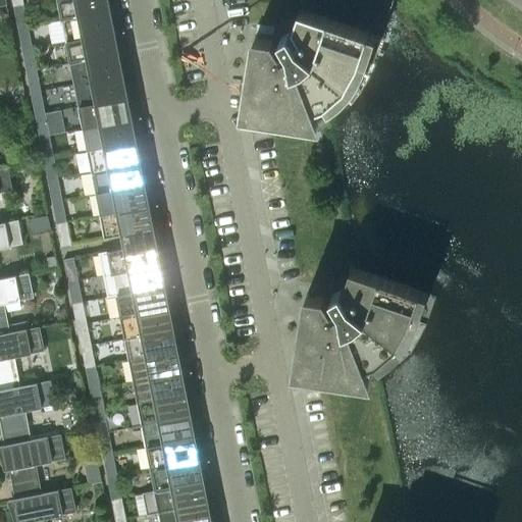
[(57,0),(61,19),(108,10),(108,11),(110,11),(109,10),(112,9),(109,0),(57,0)]
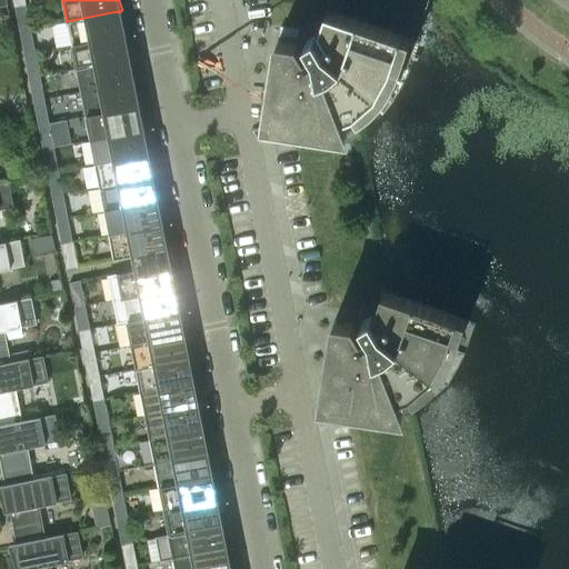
[(27,10),(17,12),(20,30),(31,28),(27,10)]
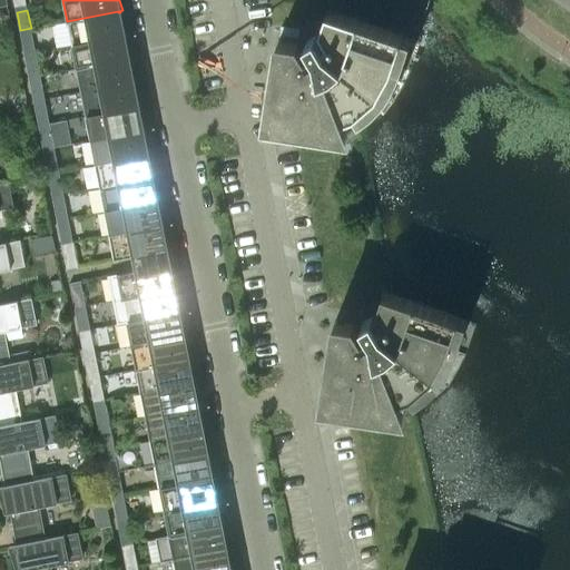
[(118,11),(67,21),(71,45),(123,35),(123,37),(125,36),(124,35),(127,33),(123,10),(119,11),(120,12),(118,12),(118,11)]
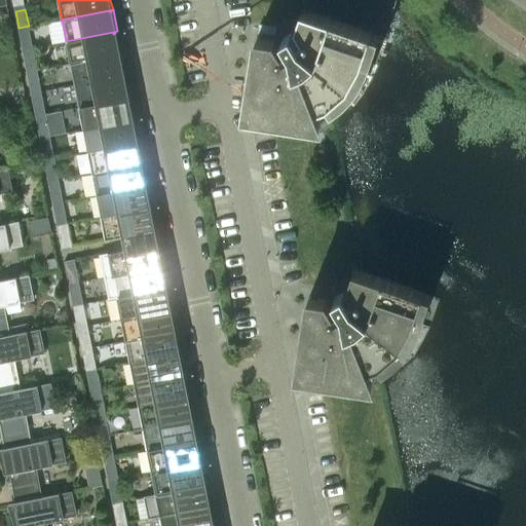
[(367,71),(370,63),(363,61),(372,33),(302,9),(297,26),(299,31),(293,34),(292,32),(283,38),(284,40),(277,43),(275,39),(257,36),(247,105),(275,109),(273,117),(306,122),(303,113),(329,103),(348,86),(354,91),(360,83),(367,71)]
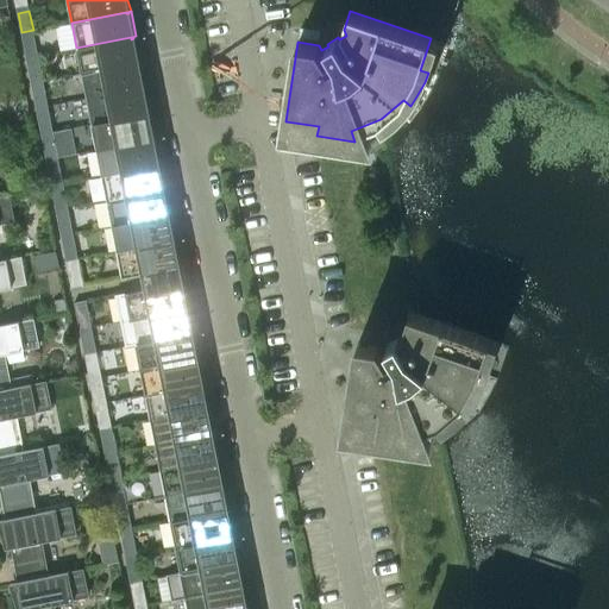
[(33,30),(22,32),(25,52),(37,50),(33,30)]
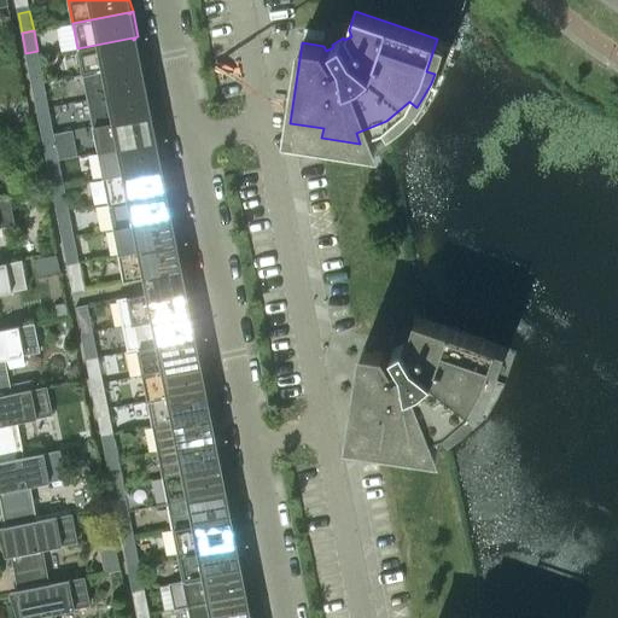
[(133,38),(77,48),(82,74),(138,63),(138,65),(140,64),(140,63),(143,63),(138,36),(134,38),(135,39),(133,40),(133,38)]
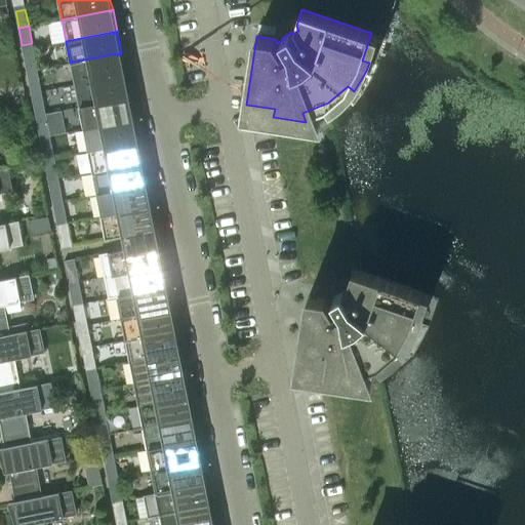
[(34,53),(24,55),(27,72),(37,70),(34,53)]
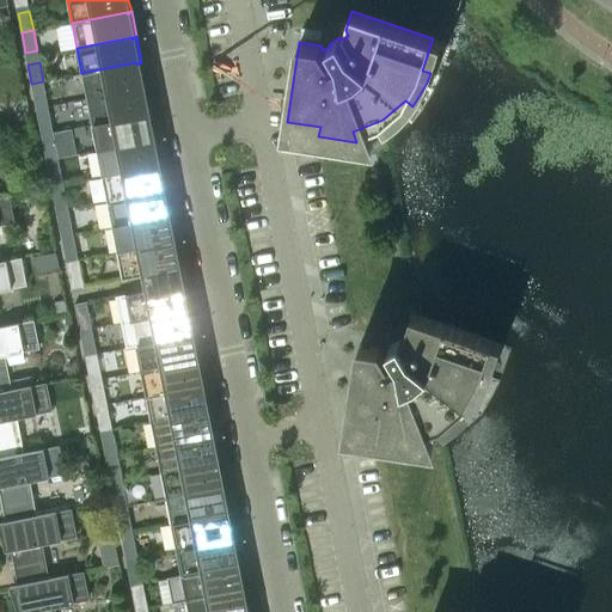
[(136,62),(81,73),(87,99),(141,89),(141,90),(144,89),(144,87),(146,87),(141,62),(139,62),(139,63),(136,65),(136,62)]
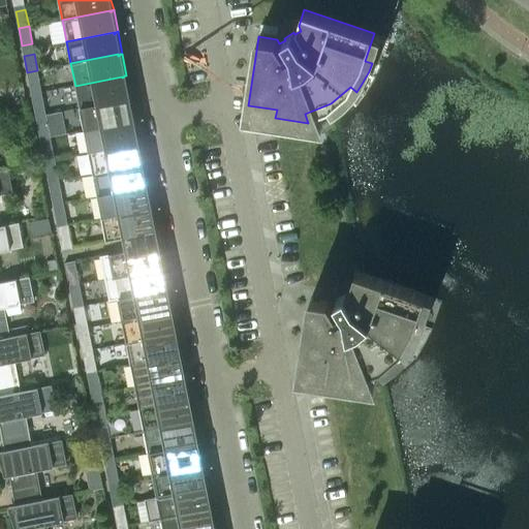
[(37,70),(27,72),(30,89),(40,87),(37,70)]
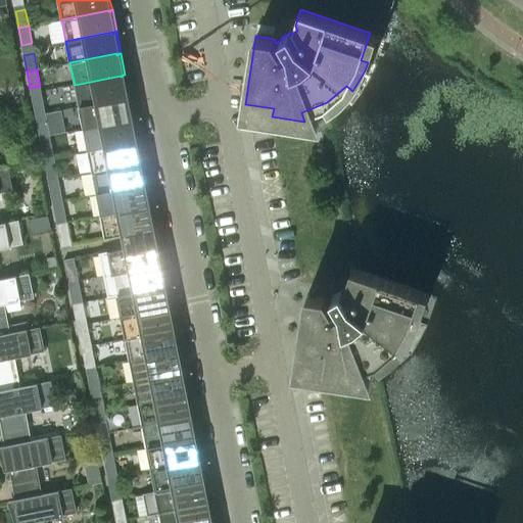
[(121,76),(75,85),(79,106),(125,97),(126,99),(128,98),(127,97),(129,96),(125,75),(123,75),(123,76),(121,77),(121,76)]
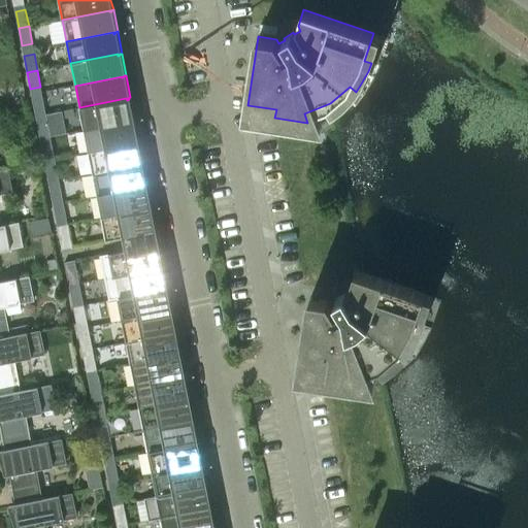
[(42,97),(32,99),(36,117),(45,114),(42,97)]
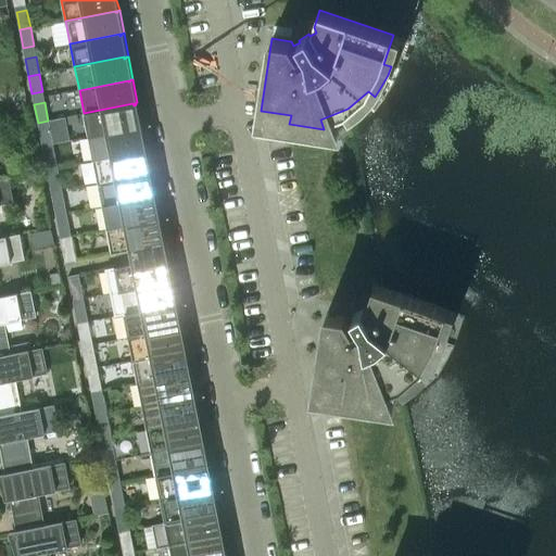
[(133,103),(84,113),(88,136),(138,126),(138,128),(140,128),(139,126),(142,126),(137,102),(135,103),(136,104),(134,105),(133,103)]
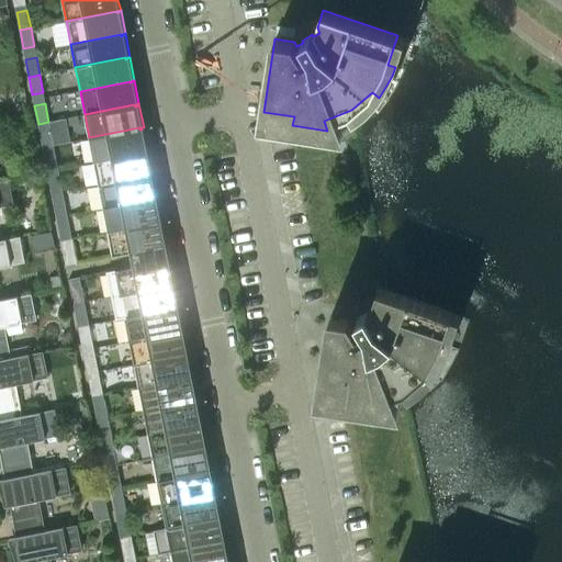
[(48,122),(38,124),(42,142),(53,139),(48,122)]
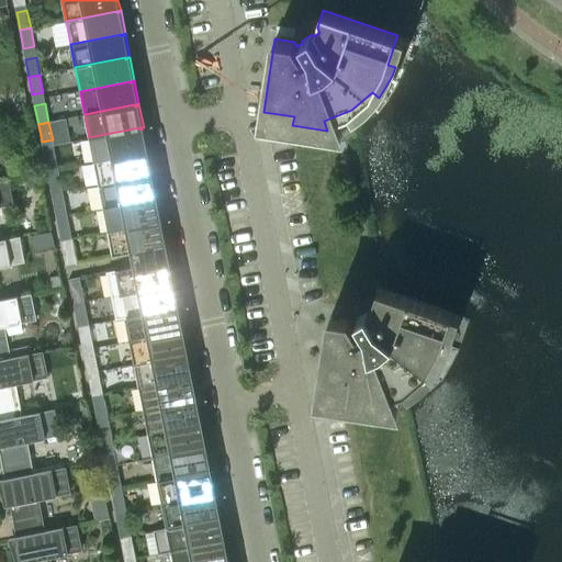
[(139,127),(89,137),(93,161),(144,152),(144,153),(146,153),(146,150),(148,150),(144,127),(141,127),(142,130),(139,130),(139,127)]
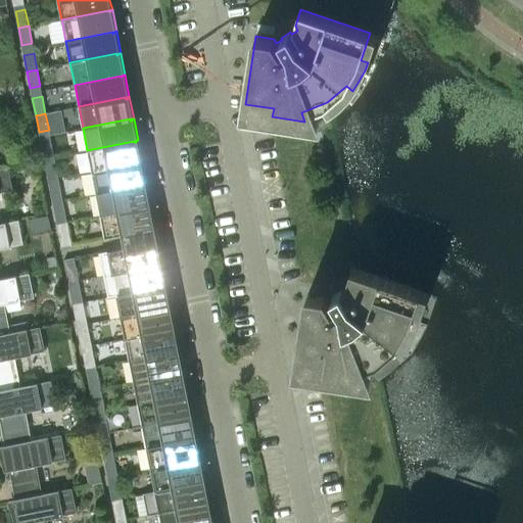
[(0,136),(2,136),(1,131),(8,130),(6,120),(0,121),(0,136)]
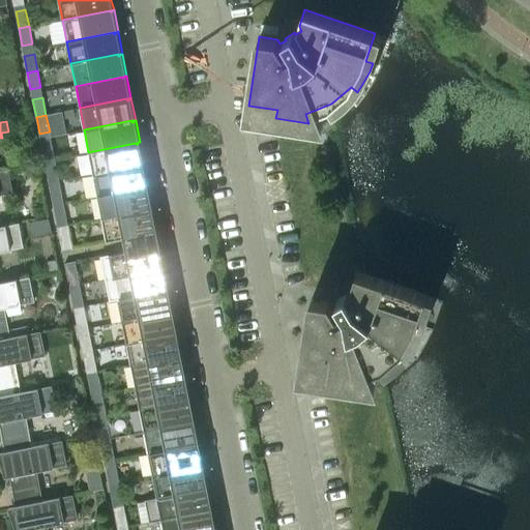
[(52,142),(41,144),(45,160),(55,158),(52,142)]
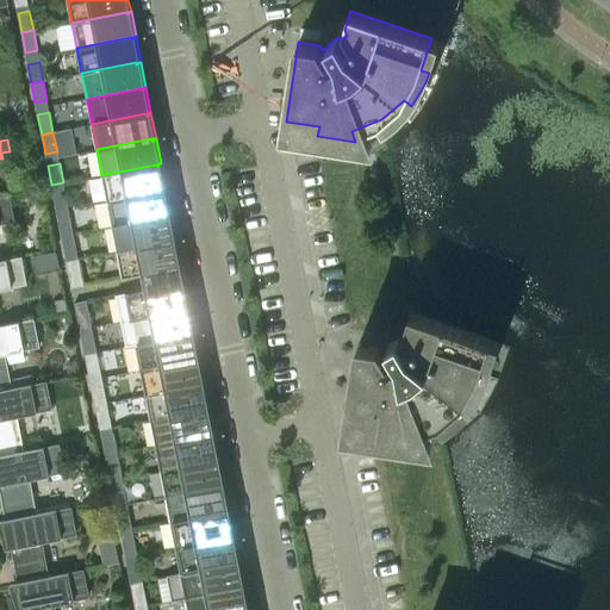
[(156,165),(101,175),(107,200),(161,190),(161,191),(163,191),(163,190),(166,188),(161,163),(159,163),(159,166),(156,166),(156,165)]
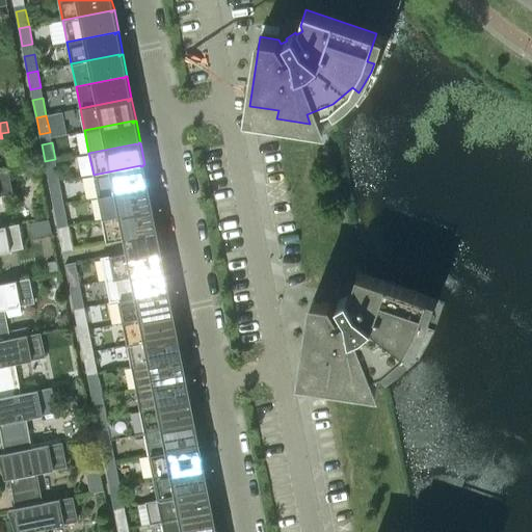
[(55,159),(45,161),(48,179),(58,177),(55,159)]
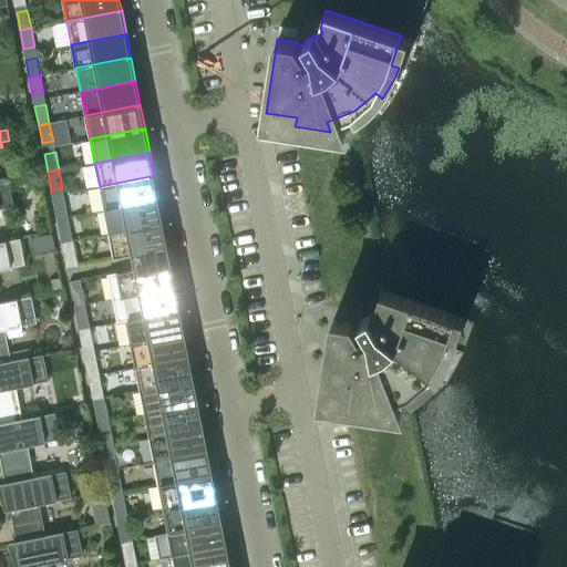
[(150,176),(100,186),(104,209),(154,199),(154,202),(156,200),(156,199),(158,198),(154,175),(152,176),(152,177),(150,177),(150,176)]
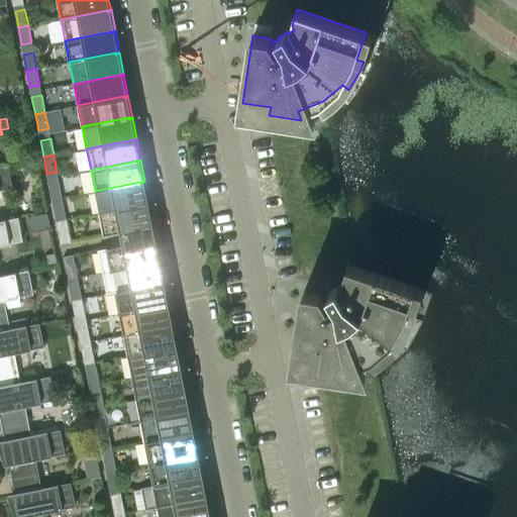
[(0,165),(0,190),(12,188),(8,164),(0,165)]
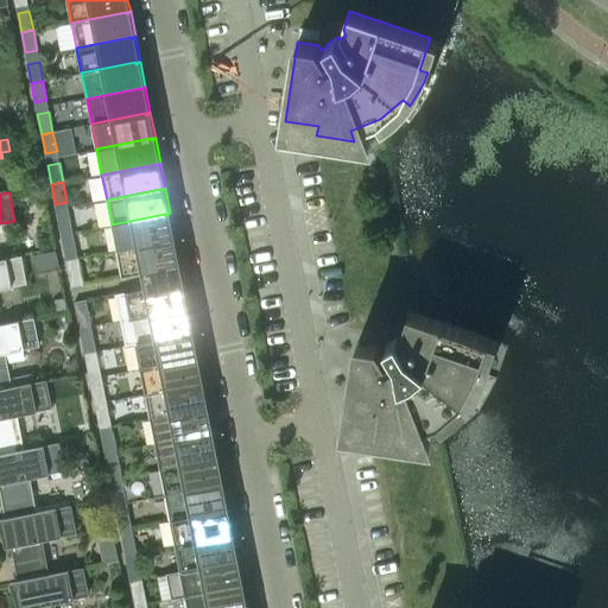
[(69,213),(57,215),(61,235),(73,233),(69,213)]
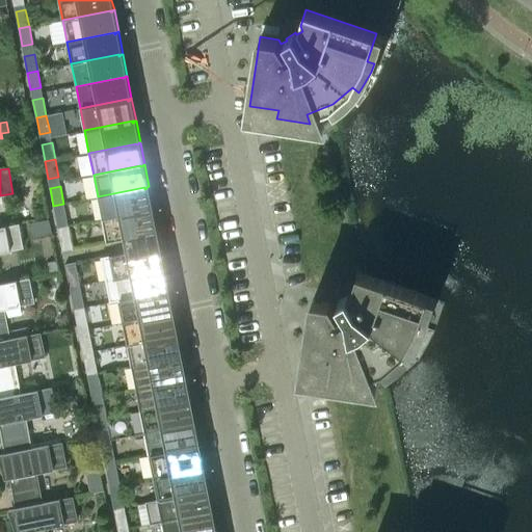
[(144,187),(98,196),(102,218),(149,209),(150,211),(152,210),(151,209),(153,209),(149,186),(147,187),(147,188),(144,189),(144,187)]
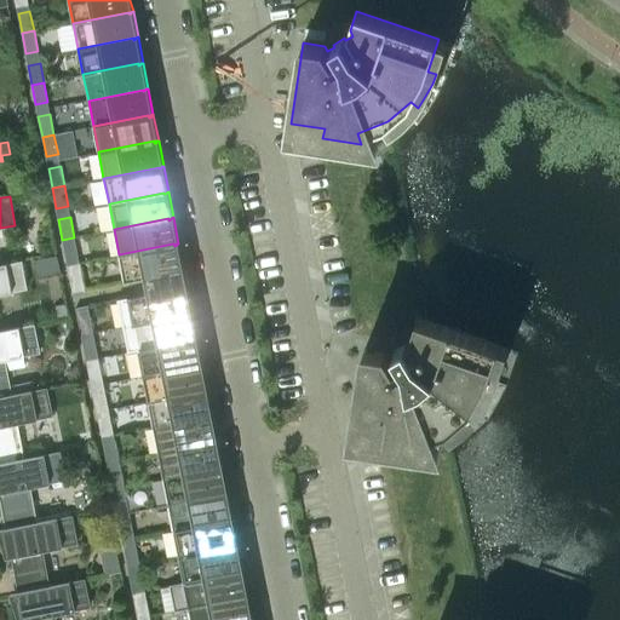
[(74,237),(62,240),(67,259),(78,257),(74,237)]
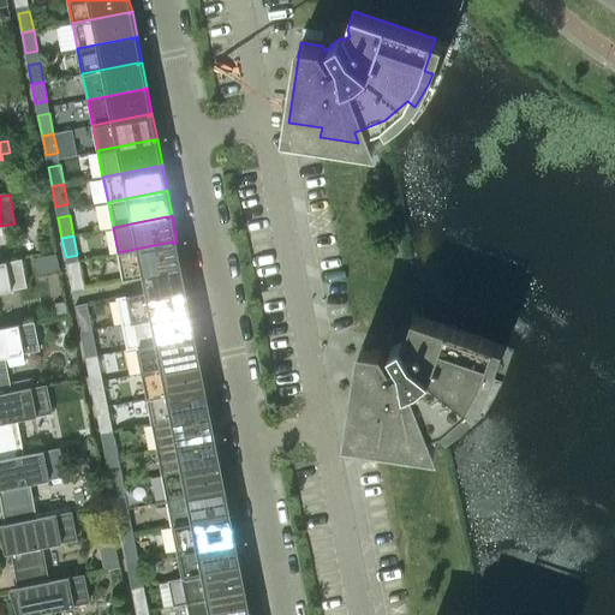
[(183,269),(177,242),(174,242),(175,243),(173,244),(172,242),(118,252),(124,281),(143,276),(183,269)]
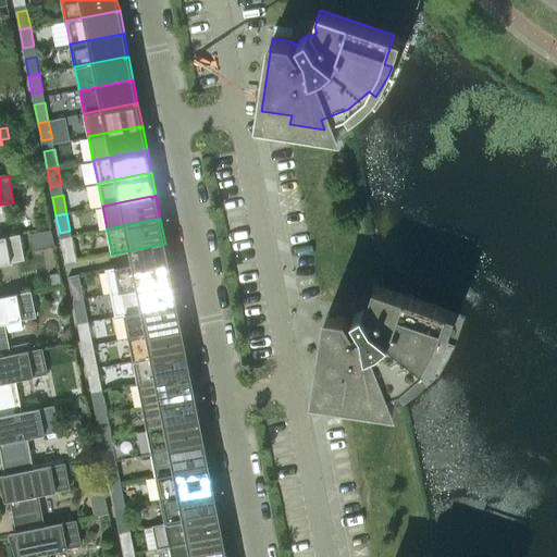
[(50,229),(39,231),(41,240),(52,238),(50,229)]
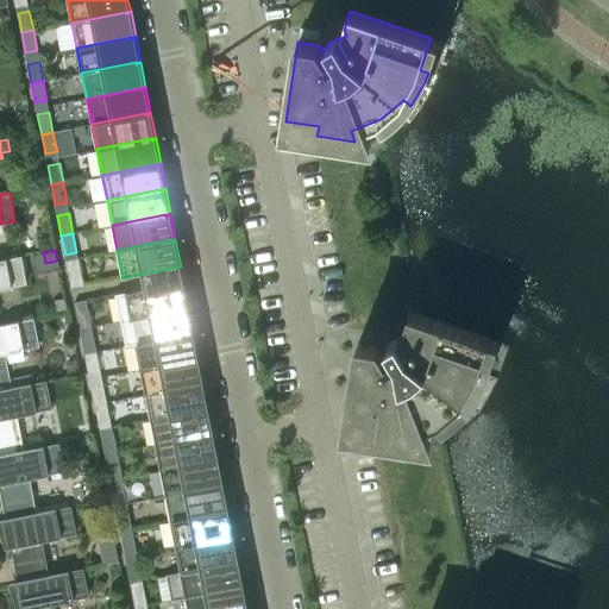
[(0,259),(0,288),(27,283),(22,256),(0,259)]
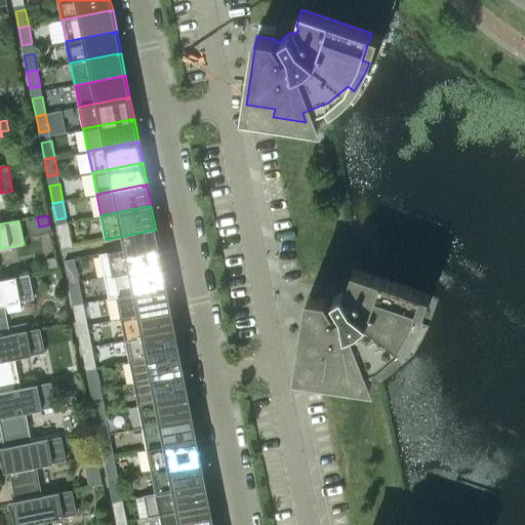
[(68,228),(58,230),(62,248),(72,246),(68,228)]
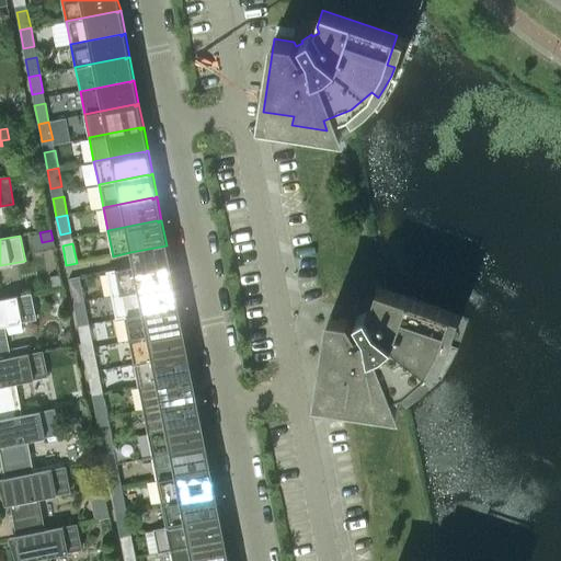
[(174,283),(167,245),(130,252),(134,265),(106,271),(106,272),(112,296),(174,283)]
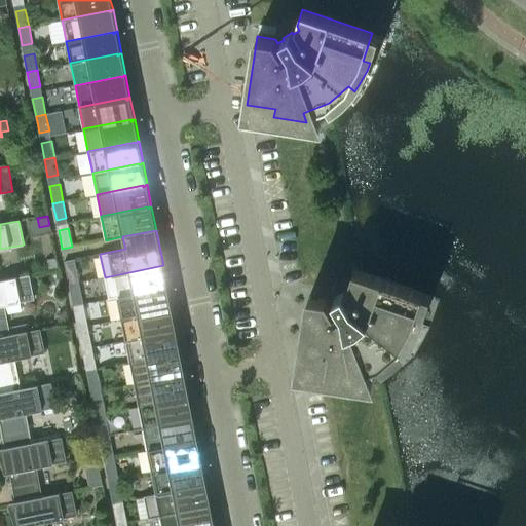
[(58,257),(47,259),(49,271),(60,269),(58,257)]
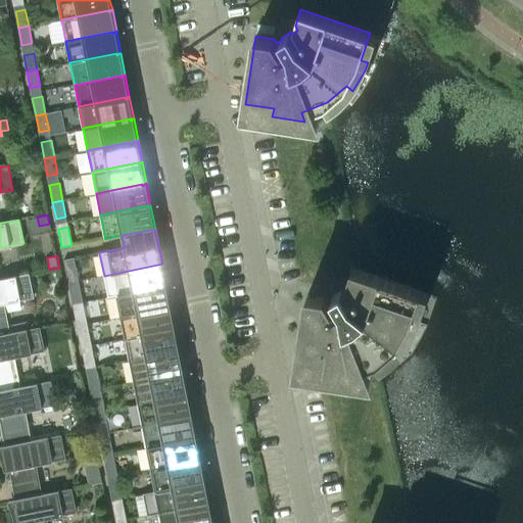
[(74,257),(64,259),(68,282),(79,280),(74,257)]
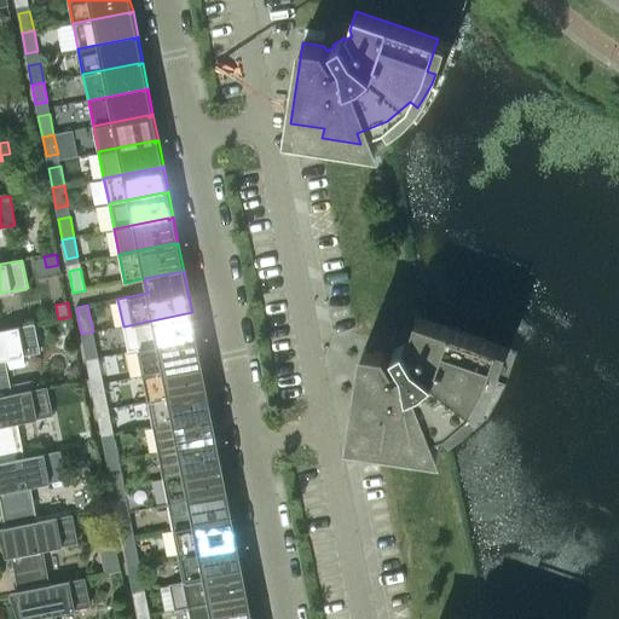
[(192,312),(123,327),(127,350),(127,351),(127,352),(138,350),(197,337),(192,312)]
